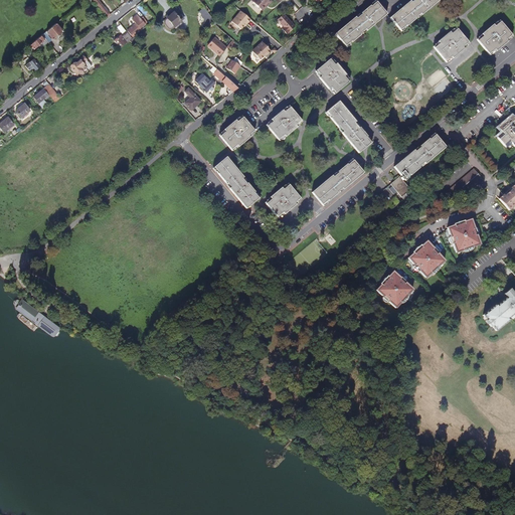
[(93,0),(107,17),(111,14),(98,0),(93,0)]
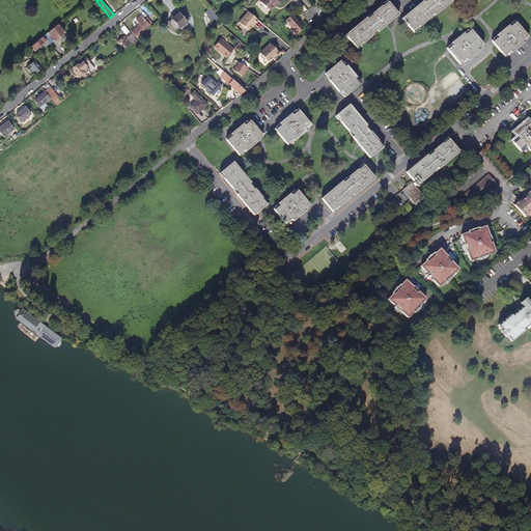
[(270,10),(276,4),(277,4),(280,1),(278,0),(262,0),(260,2),(270,10)]
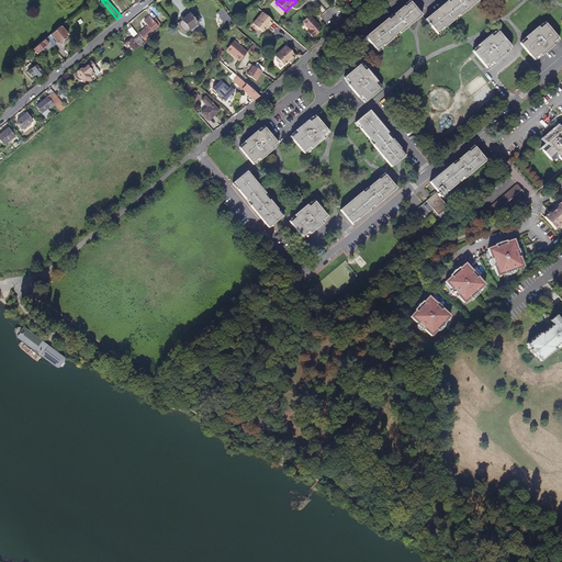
[(452,20),(459,15),(460,17),(479,0),(452,0),(449,3),(448,1),(425,20),(437,33),(442,29),(444,29),(453,21),(452,20)]
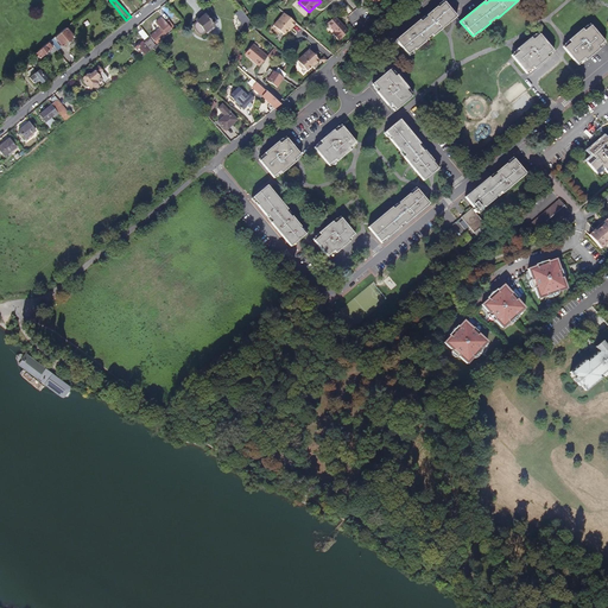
[(425,40),(431,36),(432,37),(456,17),(444,2),(437,8),(437,7),(426,16),(428,17),(420,23),(419,20),(409,30),(403,35),(396,40),(407,55),(415,49),(415,50),(425,42),(425,40)]
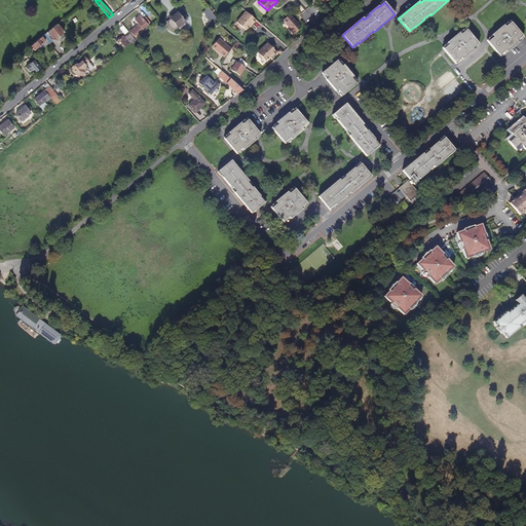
[(183,21),(187,17),(180,9),(176,11),(178,14),(171,20),(170,21),(170,22),(168,23),(168,24),(168,25),(172,29),(172,30),(173,30),(174,30),(175,30),(176,30),(178,29),(185,23),(183,21)]
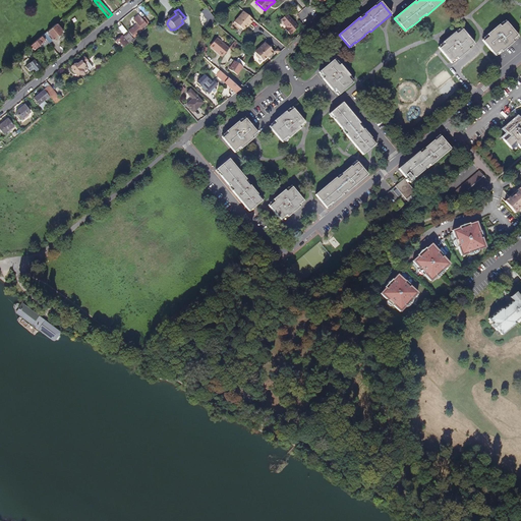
[(214,19),(209,11),(206,14),(211,21),(214,19)]
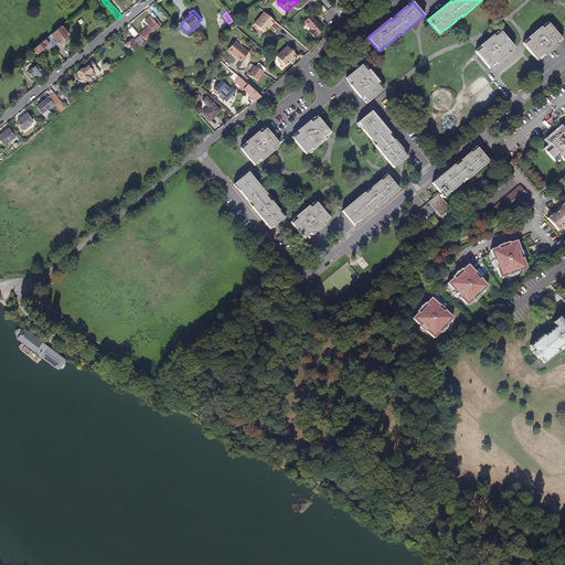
[(272,27),(275,22),(264,12),(254,24),(256,25),(256,29),(259,31),(262,31),(264,33),(267,29),(269,25),(272,27)]
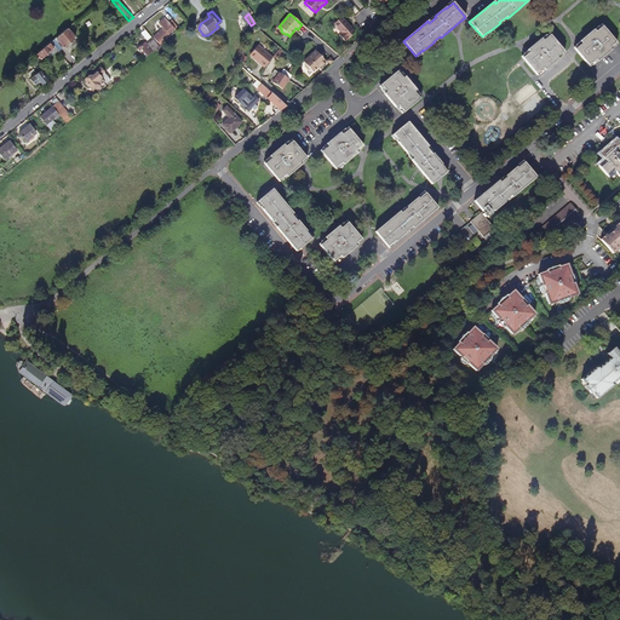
[(354,33),(340,17),(333,24),(342,33),(339,35),(344,41),(354,33)]
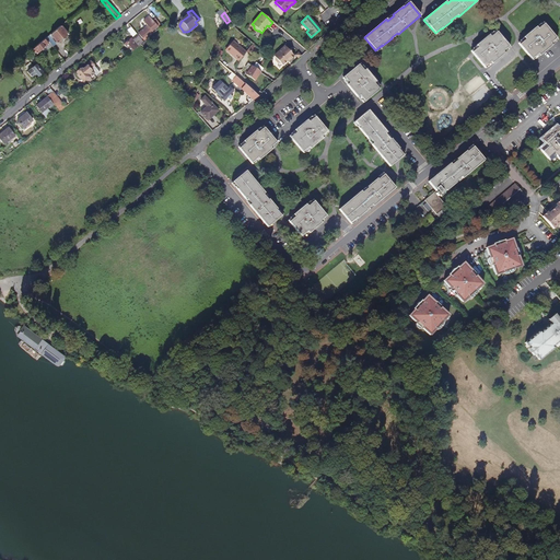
[(153,34),(151,32),(158,27),(155,24),(158,22),(154,19),(152,21),(149,16),(143,21),(148,25),(139,33),(143,38),(144,37),(146,39),(148,38),(153,34)]
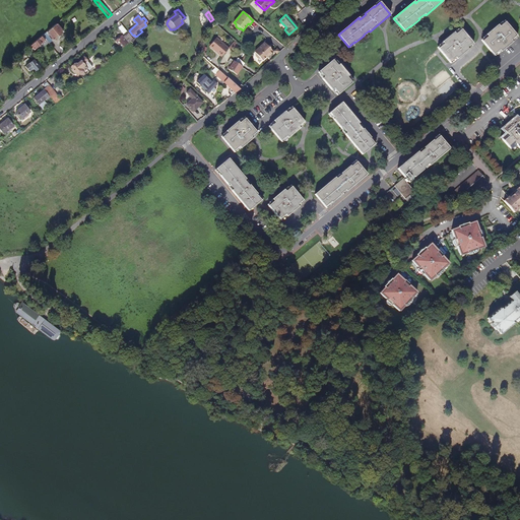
[(511,41),(516,36),(505,22),(500,26),(498,24),(485,35),(488,37),(482,42),(494,55),(499,50),(501,52),(512,43),(511,41)]
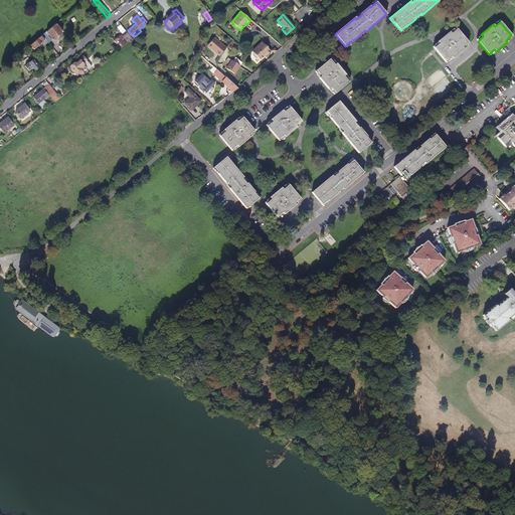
[(56,23),(46,31),(48,33),(53,39),(62,31),(56,23)]
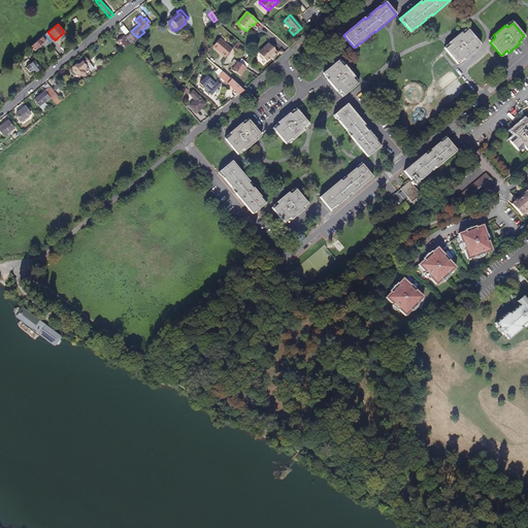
[(124,26),(120,29),(125,34),(129,32),(124,26)]
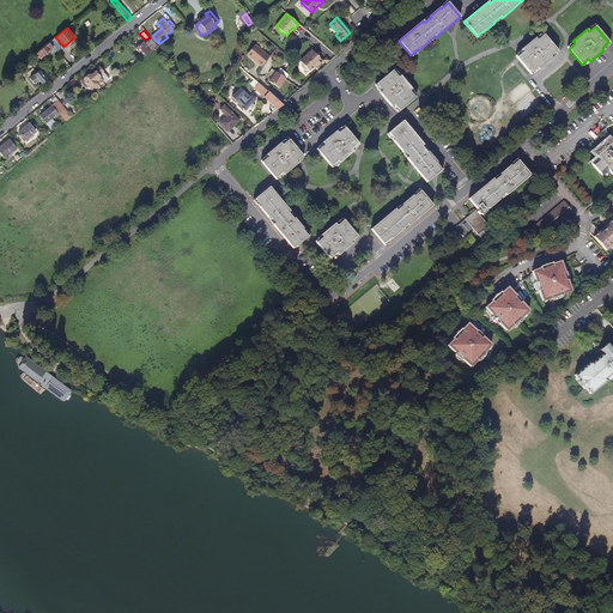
[(550,56),(557,50),(544,35),(536,41),(535,38),(521,49),(523,52),(516,58),(529,73),(536,68),(539,70),(552,59),(550,56)]
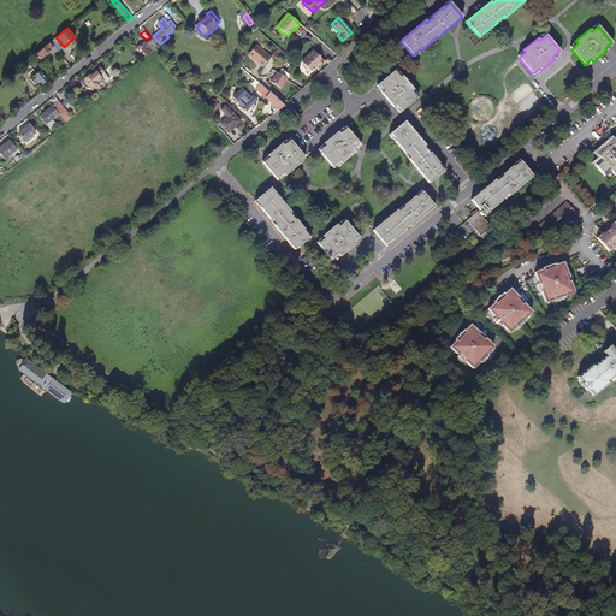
[(55,37),(51,42),(53,46),(57,49),(61,46),(57,41),(58,40),(55,37)]
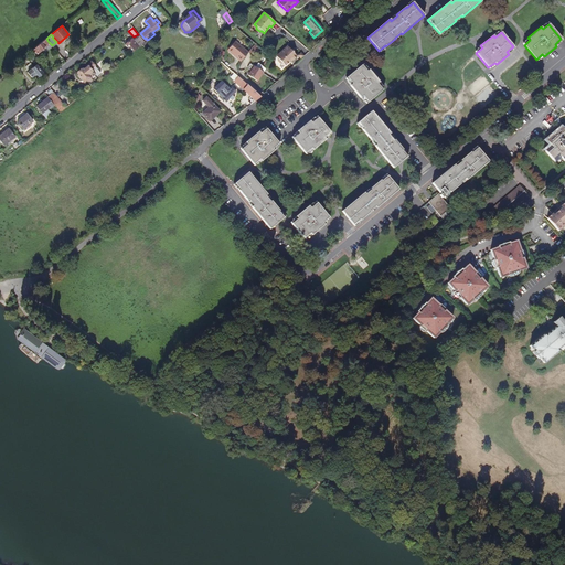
[(127,48),(131,53),(141,45),(142,44),(145,42),(139,36),(134,41),(132,40),(125,45),(127,48)]
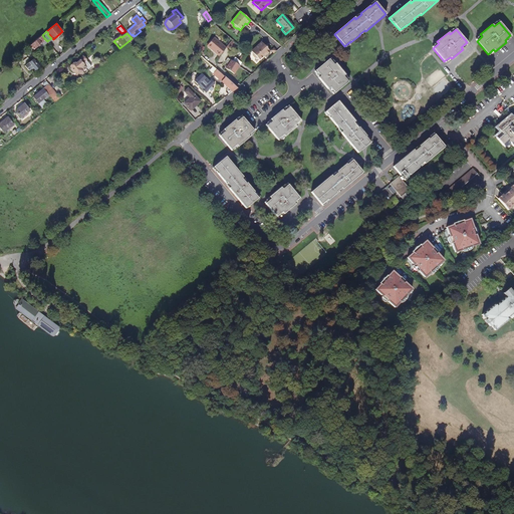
[(42,35),(29,45),(30,46),(32,49),(33,48),(34,49),(44,40),(44,39),(44,38),(42,35)]
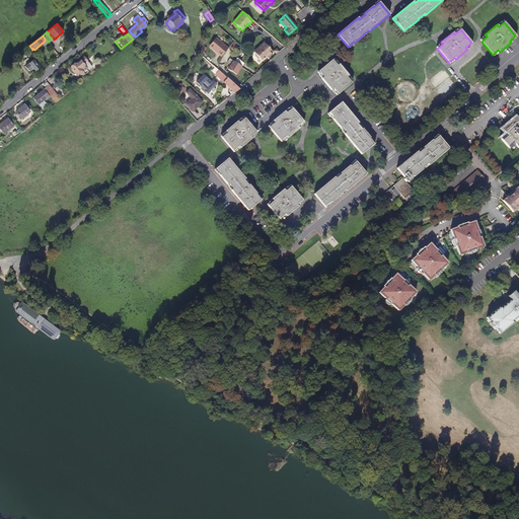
[(134,44),(140,39),(137,35),(135,36),(133,39),(131,41),(134,44)]
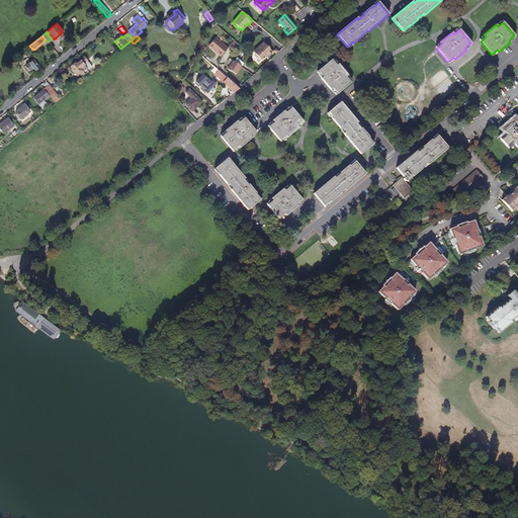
[(221,57),(228,49),(216,38),(208,47),(221,57)]
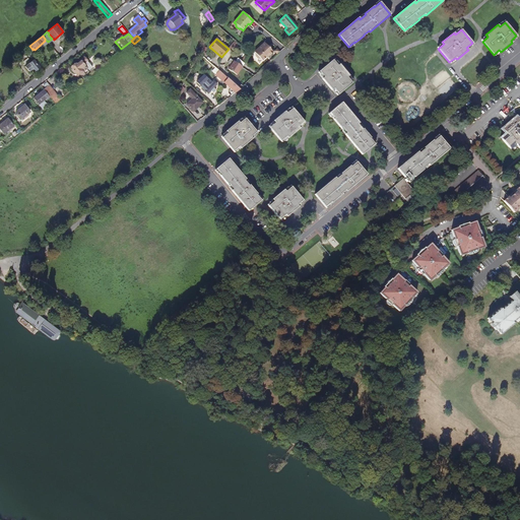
[(233,52),(239,44),(236,41),(229,49),(233,52)]
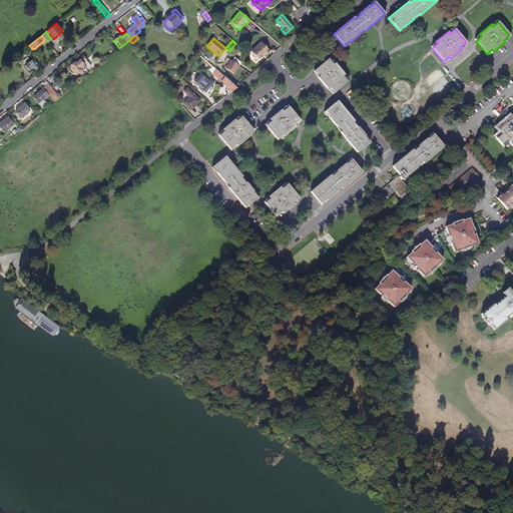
[(257,58),(259,60),(263,56),(266,54),(266,55),(270,51),(261,42),(250,51),(251,53),(252,55),(254,58),(257,58)]
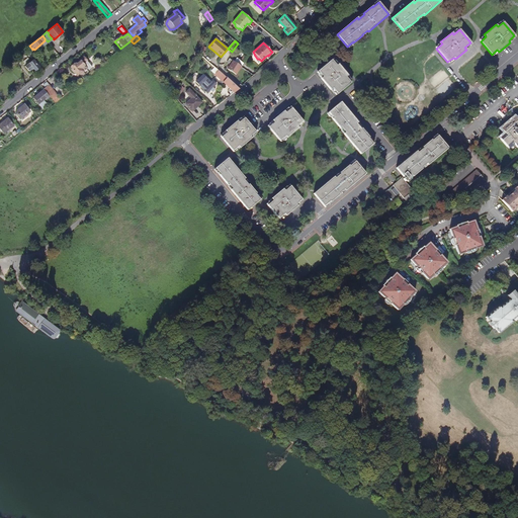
[(115,53),(120,49),(116,44),(111,48),(115,53)]
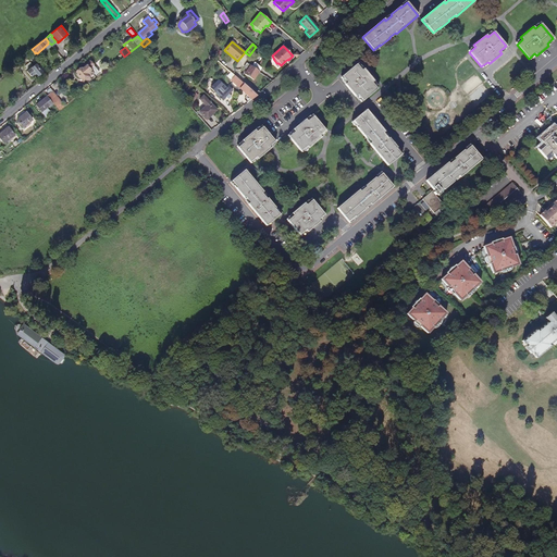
[(99,73),(90,62),(86,65),(86,66),(82,70),(82,69),(81,70),(79,69),(76,72),(77,73),(76,73),(77,75),(76,75),(79,78),(79,77),(83,82),(85,79),(87,82),(89,81),(90,79),(89,78),(94,75),(95,76),(99,73)]
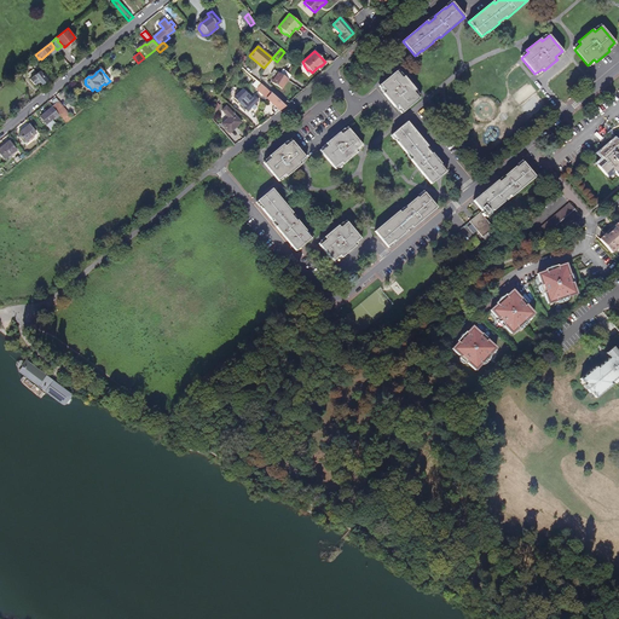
[(47,80),(45,76),(40,71),(30,79),(34,85),(40,80),(42,84),(47,80)]
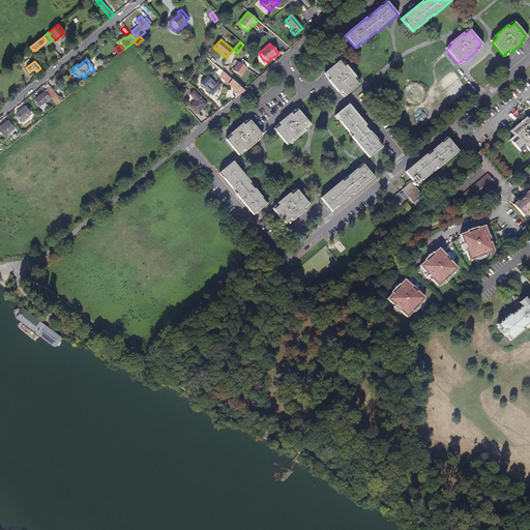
[(358,85),(354,79),(356,78),(346,65),(344,67),(339,61),(325,72),(330,79),(328,80),(339,92),(341,90),(345,96),(358,85)]
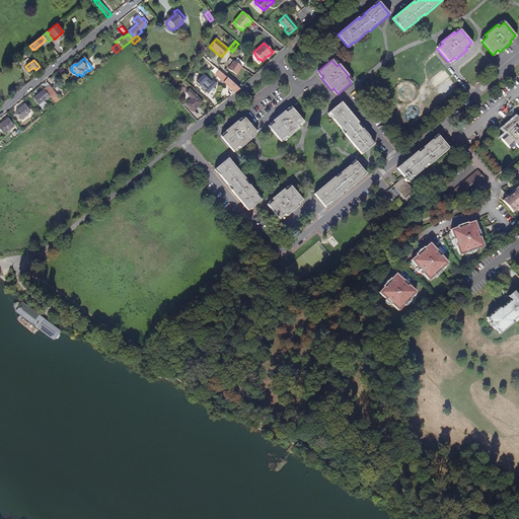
[(241,67),(241,66),(235,62),(233,61),(228,69),(236,75),(241,67)]
